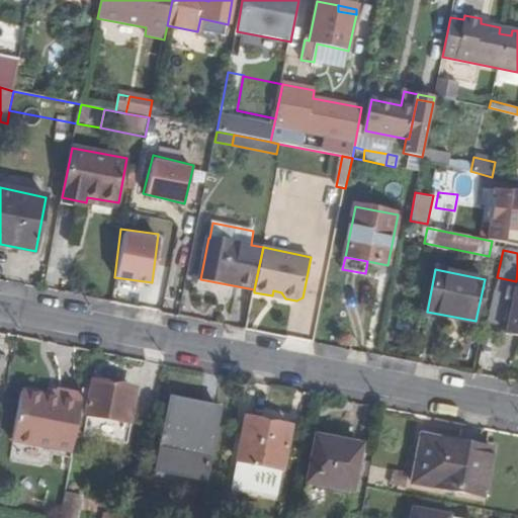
[(517,288),(507,333),(517,335),(517,288)]
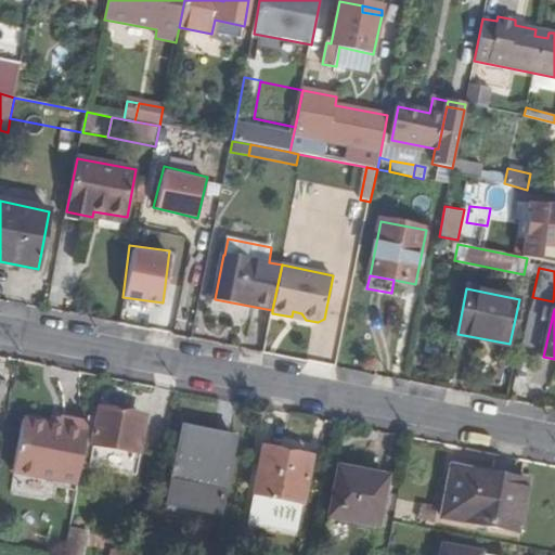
[(138,444),(142,415),(101,408),(91,473),(138,480),(143,446),(138,444)]
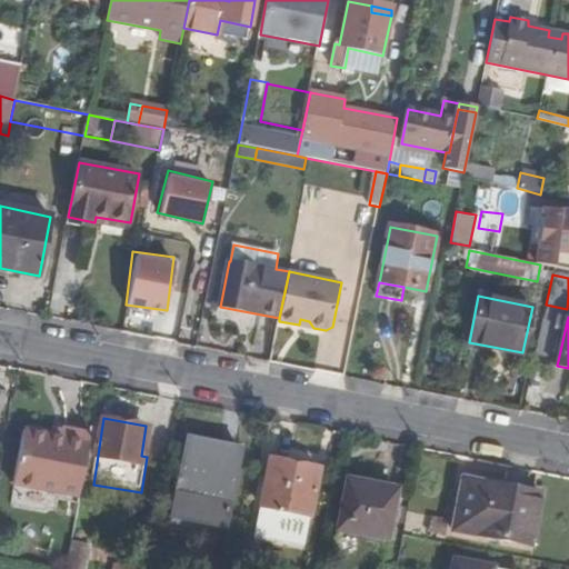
[(80,497),(92,433),(63,429),(61,437),(25,430),(15,483),(80,497)]
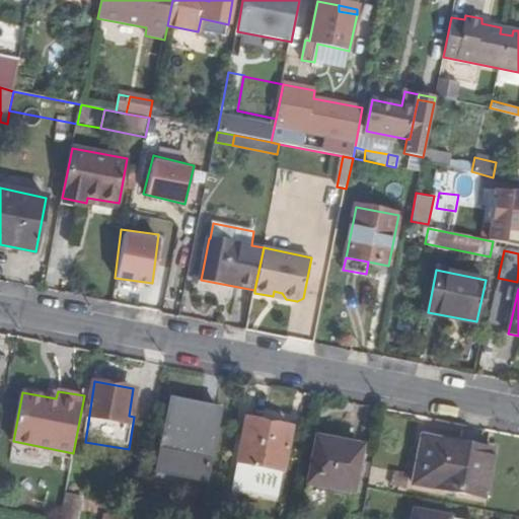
[(173,403),(173,401),(171,400),(163,439),(161,439),(160,445),(162,446),(157,469),(159,470),(161,467),(204,476),(204,479),(207,478),(220,410),(218,410),(217,413),(173,403)]
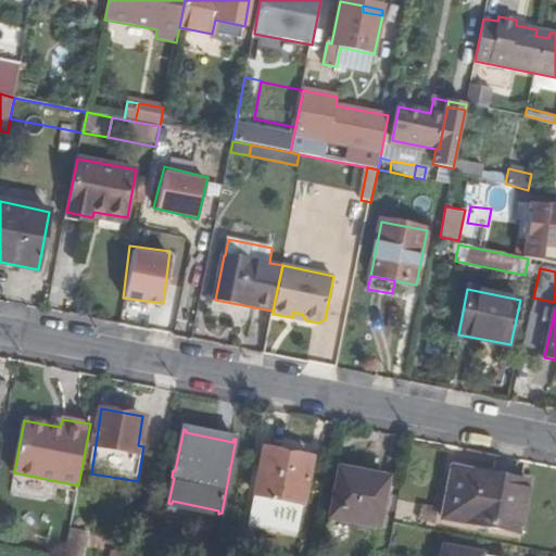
[(263,447),(254,493),(303,504),(312,457),(263,447)]
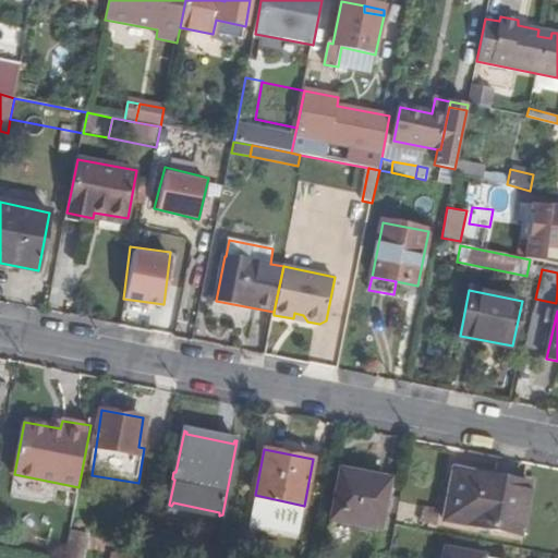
[(520,535),(529,485),(455,470),(445,521),(520,535)]
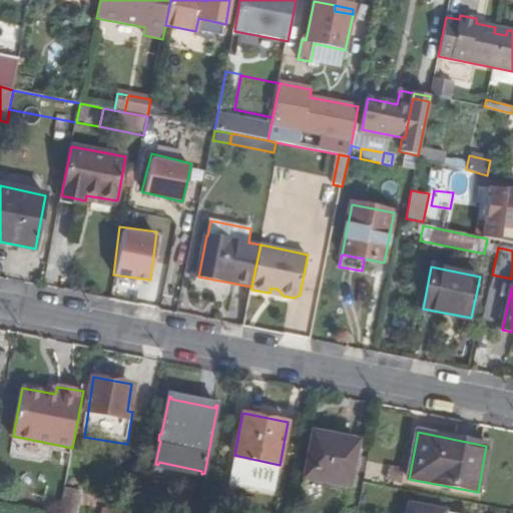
[(348,487),(357,442),(312,433),(304,478),(348,487)]
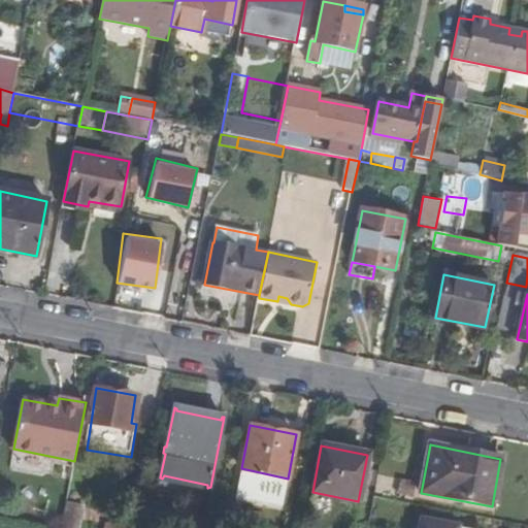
[(241,468),(236,495),(282,504),(288,479),(241,468)]
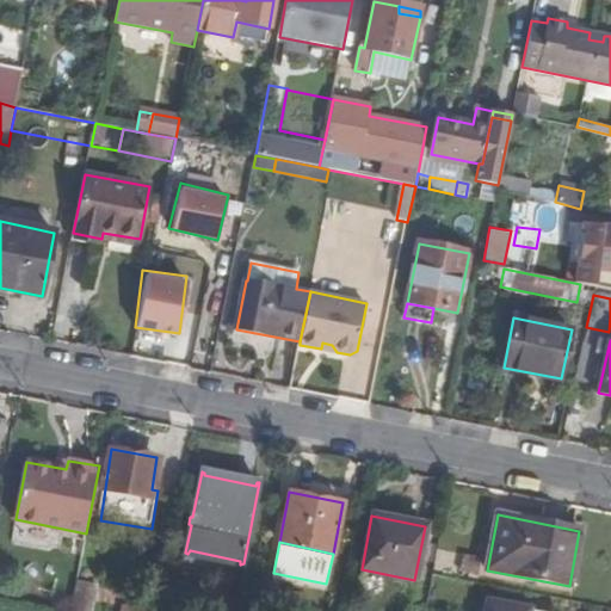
[(91,610),(97,585),(76,581),(69,610),(91,610)]
